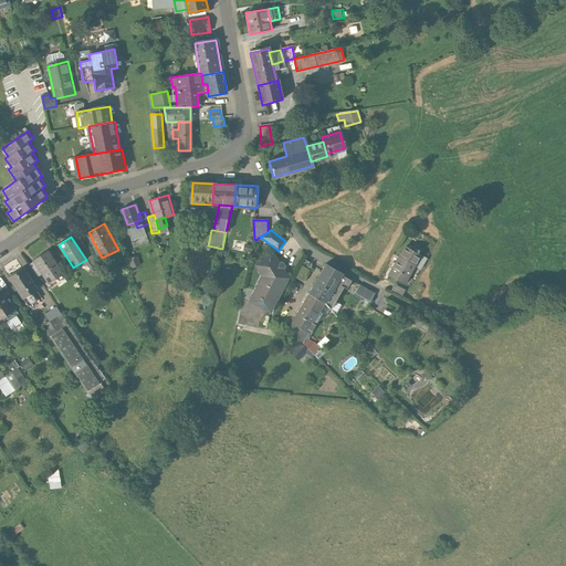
[(405,247),(388,275),(404,284),(420,255),(405,247)]
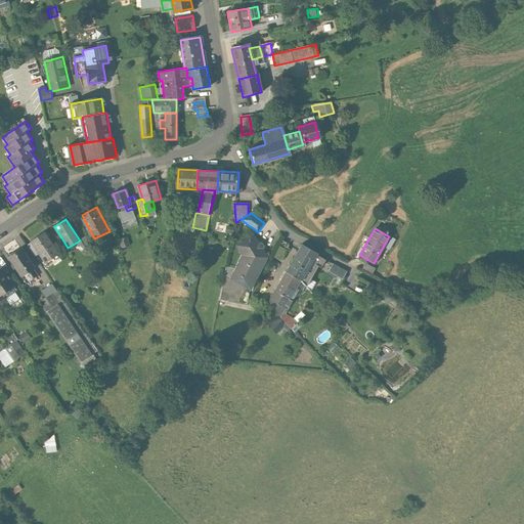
[(45,232),(32,242),(40,253),(46,262),(59,253),(45,232)]
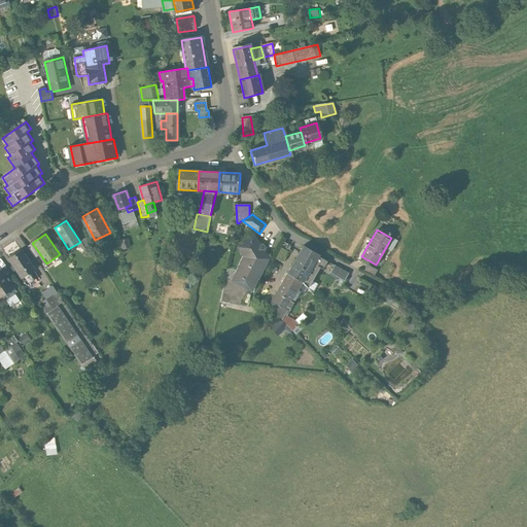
[(265,245),(260,245),(255,237),(239,247),(246,257),(233,280),(252,290),(270,259),(264,250),(266,247),(265,245)]
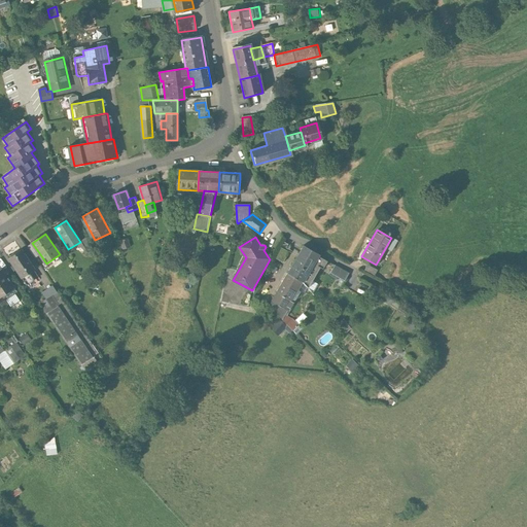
[(130,247),(128,239),(119,242),(121,250),(130,247)]
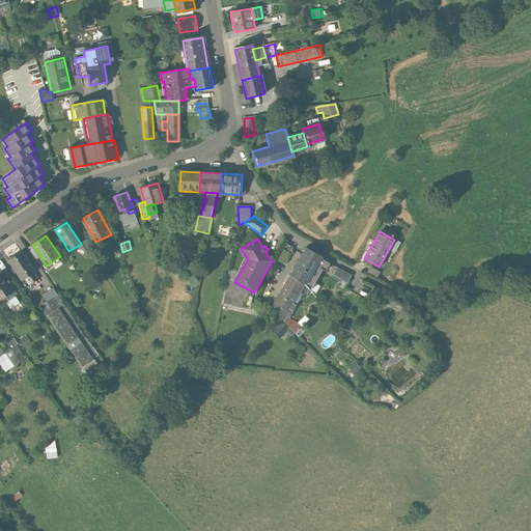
[(15,243),(4,249),(10,258),(21,251),(15,243)]
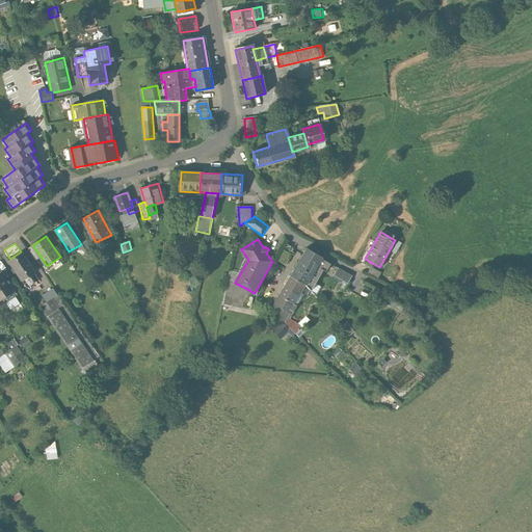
[(35,261),(41,257),(32,245),(27,248),(35,261)]
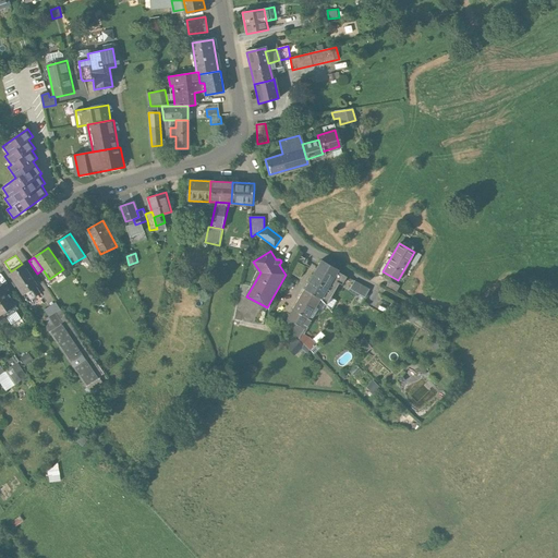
[(320,259),(303,290),(319,299),(336,269),(320,259)]
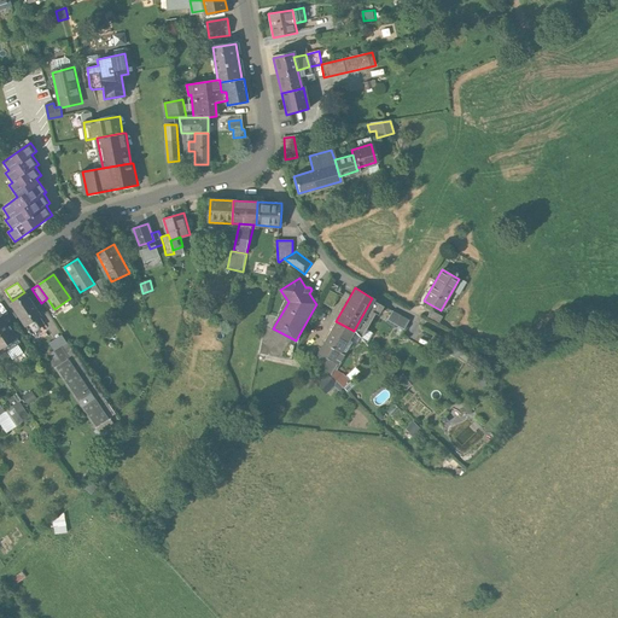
[(25,292),(11,302),(27,326),(42,315),(25,292)]
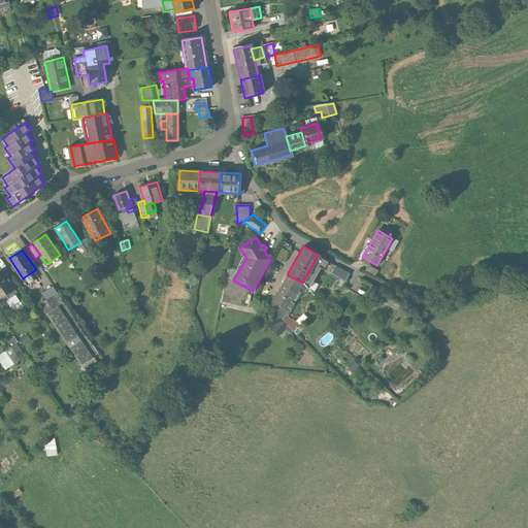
[(334,265),(330,273),(344,282),(349,273),(334,265)]
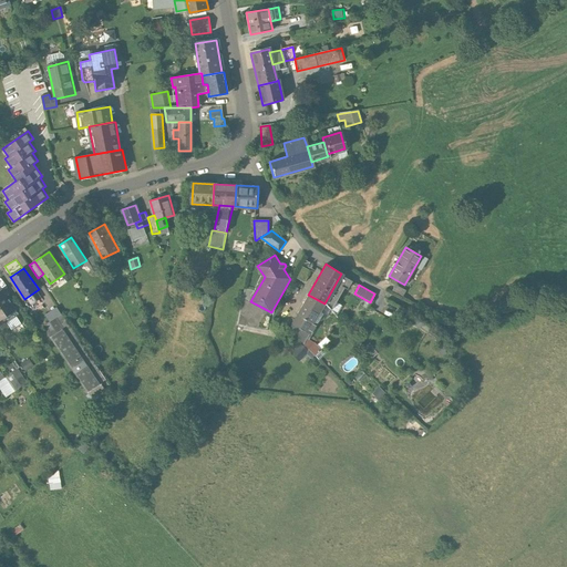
[(394,286),(392,291),(402,297),(404,290),(394,286)]
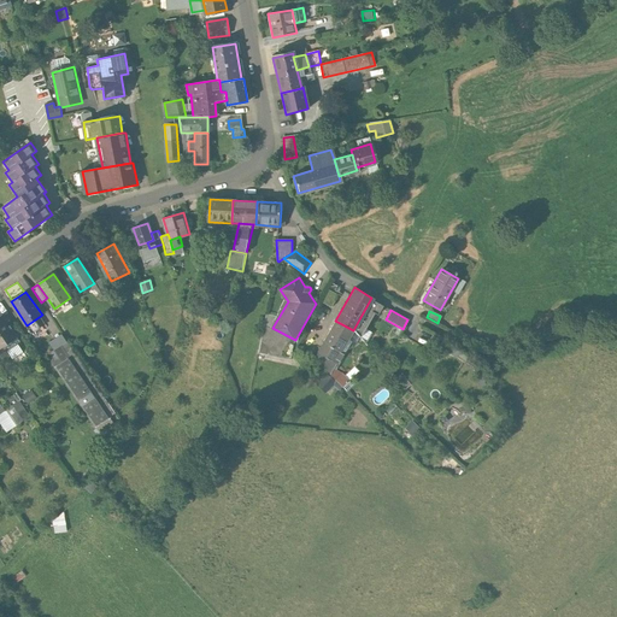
[(1,315),(0,315),(0,347),(17,336),(1,315)]
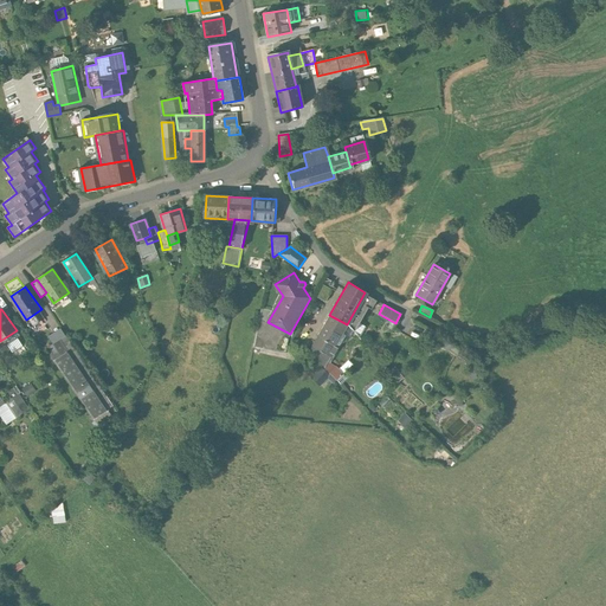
[(329,315),(311,346),(329,356),(347,324),(329,315)]
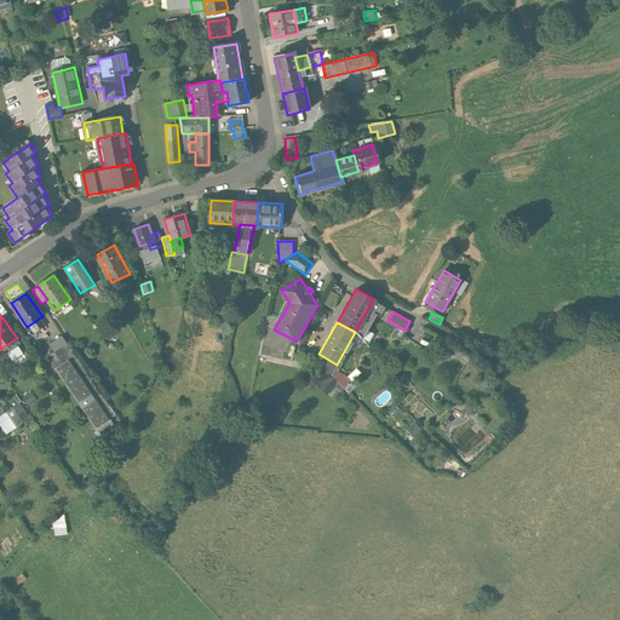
[(47,356),(56,368),(69,360),(109,419),(115,415),(62,337),(51,344),(56,351),(47,356)]
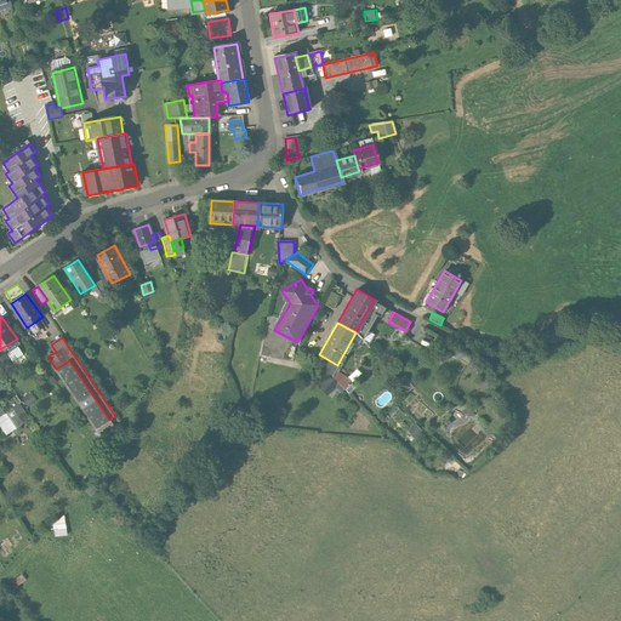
[(319,354),(314,363),(331,376),(337,365),(319,354)]
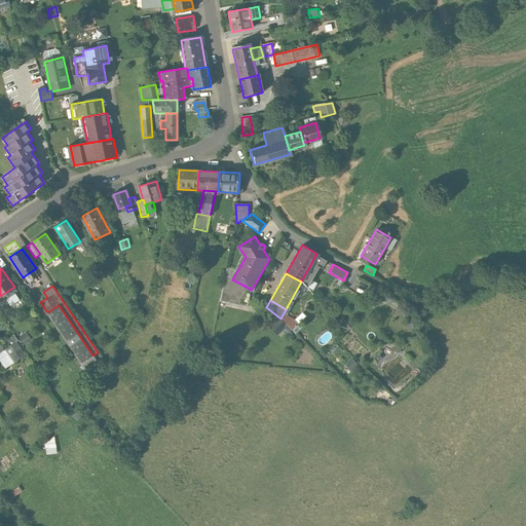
[(97,362),(92,355),(59,305),(47,312),(85,369),(97,362)]
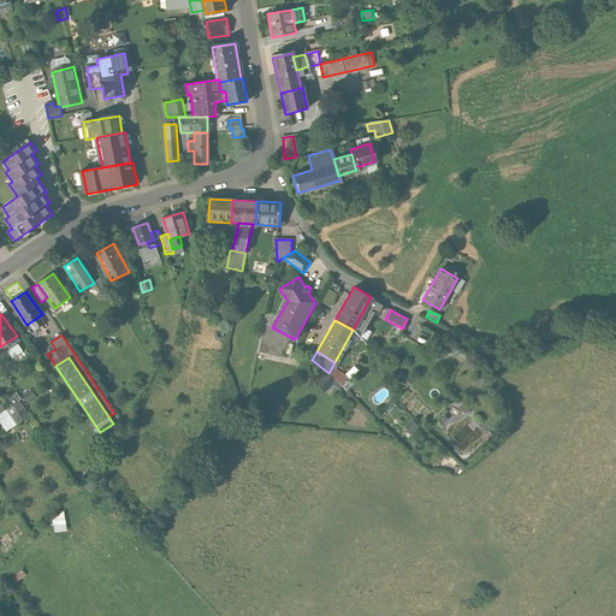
[(338,372),(335,379),(342,388),(349,381),(341,373),(338,372)]
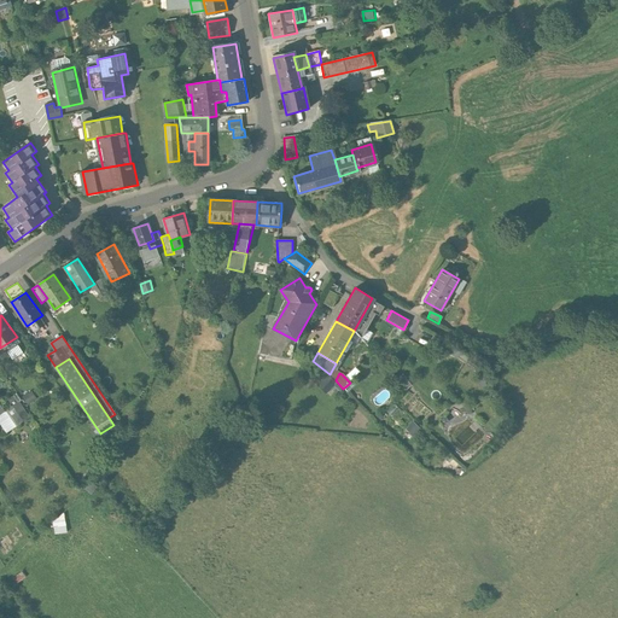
[(333,385),(334,382),(327,374),(316,386),(325,394),(333,385)]
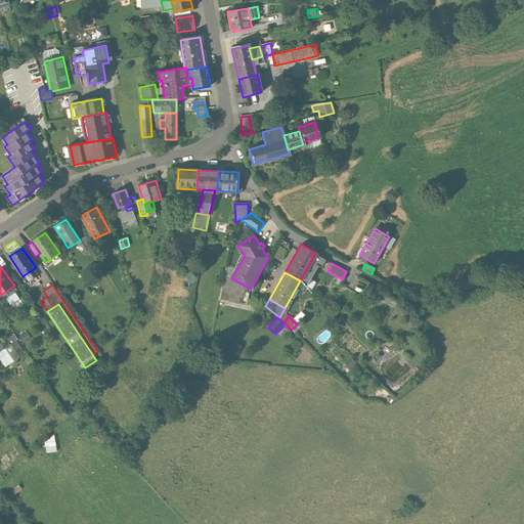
[(343,331),(347,326),(340,318),(336,321),(343,331)]
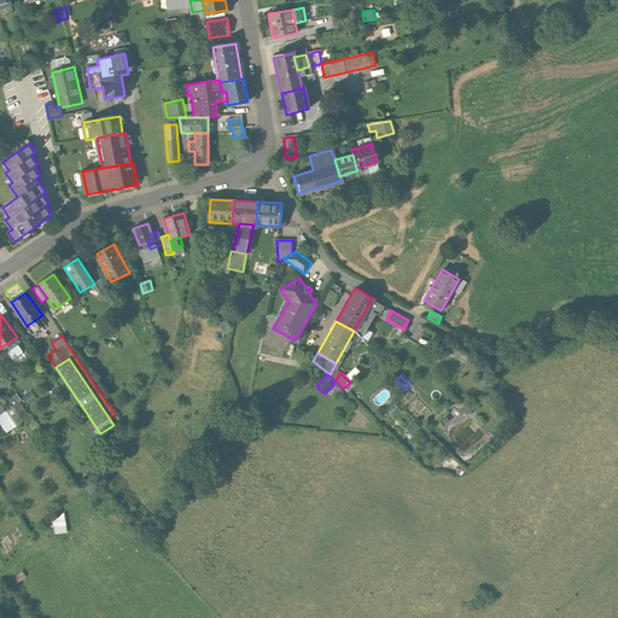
[(5,412),(6,412),(16,426),(29,418),(19,402),(5,412)]
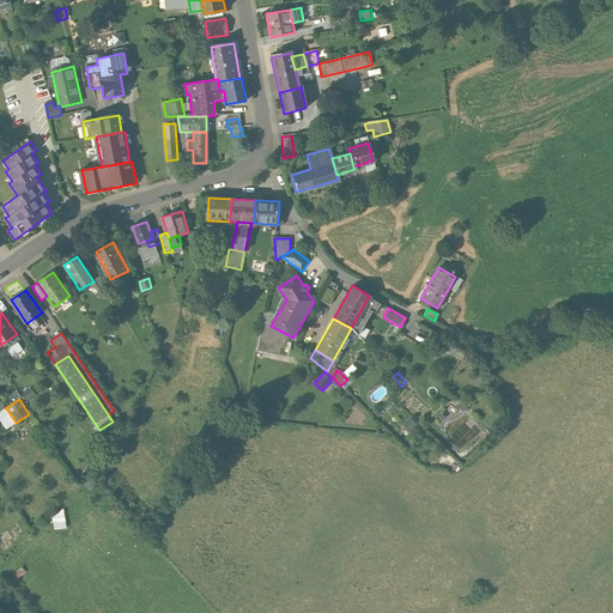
[(395,406),(390,402),(384,408),(388,413),(395,406)]
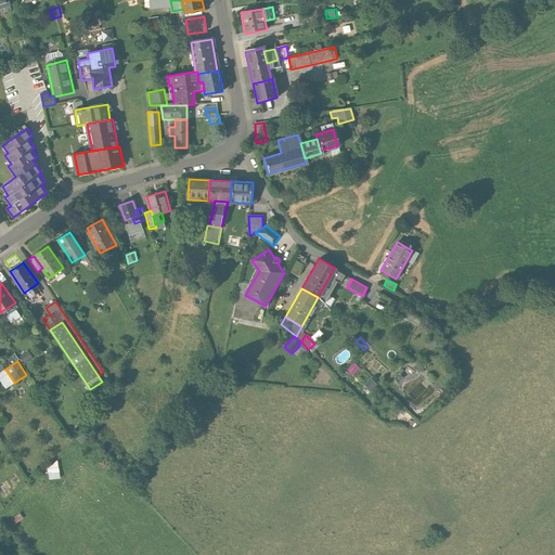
[(0,379),(5,388),(14,383),(5,370),(0,373),(0,379)]
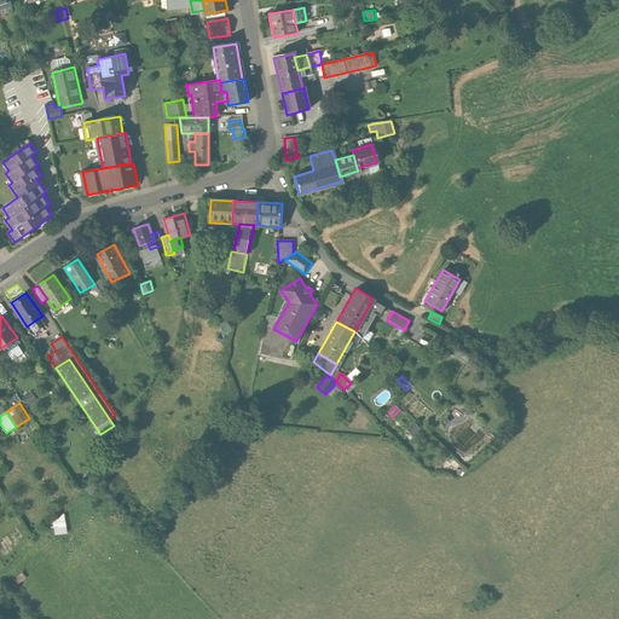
[(98,489),(92,484),(86,490),(91,495),(98,489)]
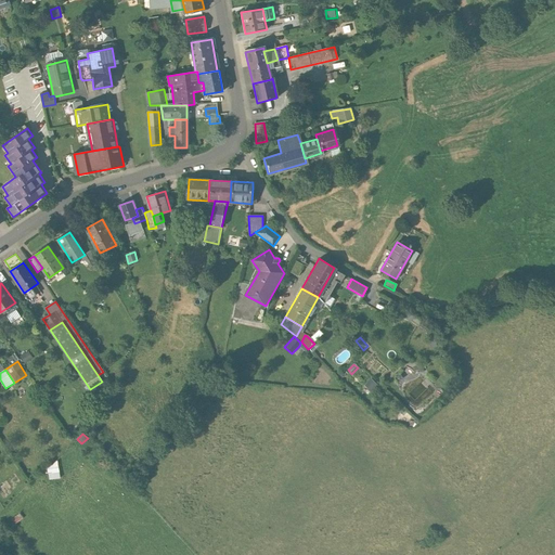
[(24,518),(20,514),(11,520),(15,525),(24,518)]
